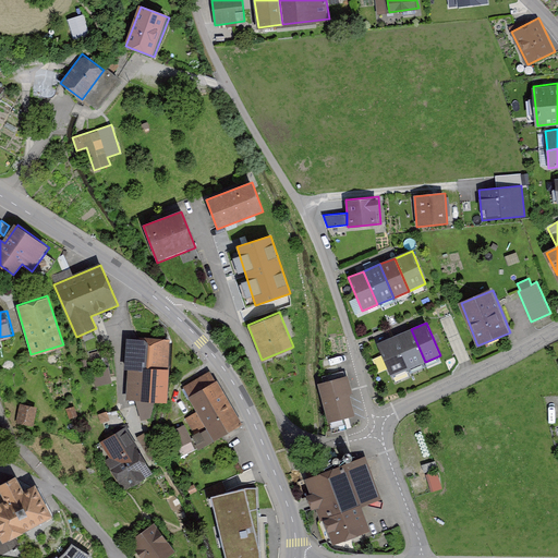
[(425,362),(411,329),(395,337),(409,370),(425,362)]
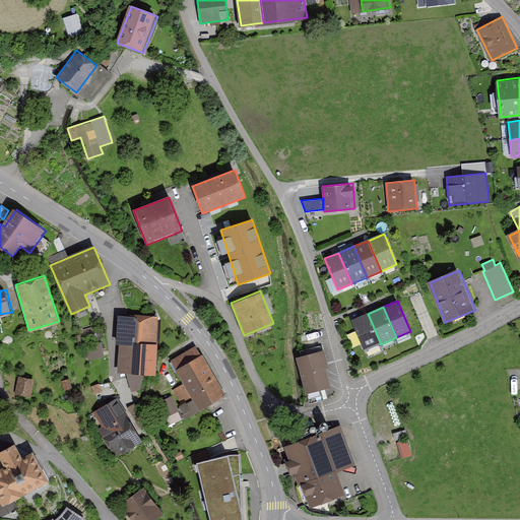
[(156,343),(158,316),(119,313),(117,342),(120,342),(118,371),(156,373),(158,343),(156,343)]
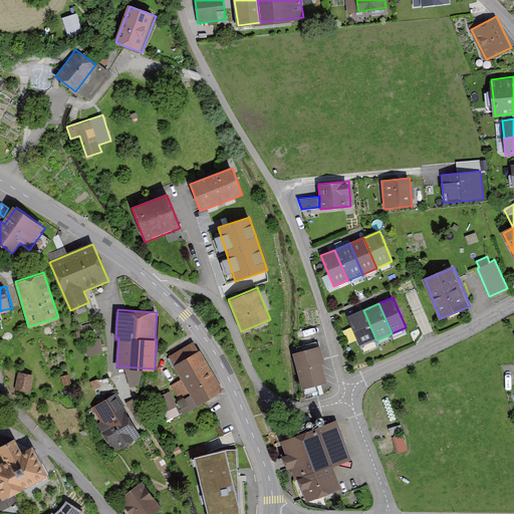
[(362,345),(376,340),(363,310),(349,315),(362,345)]
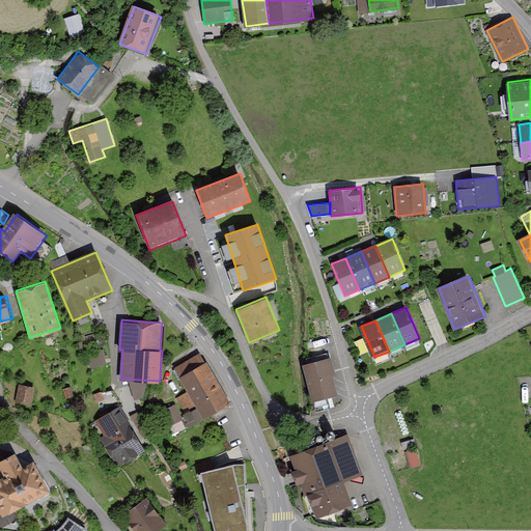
[(106,365),(103,350),(86,353),(90,368),(106,365)]
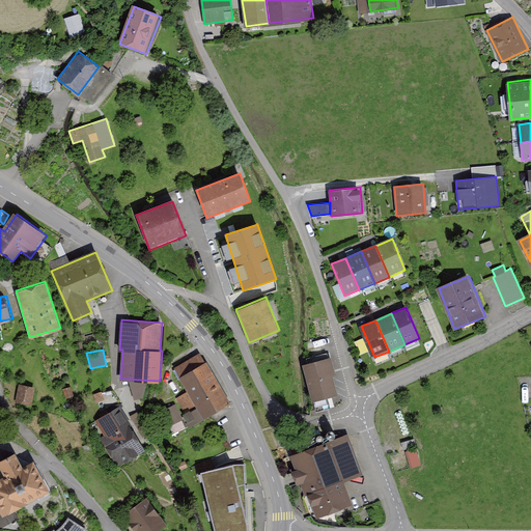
[(230,404),(200,354),(173,369),(187,392),(203,420),(230,404)]
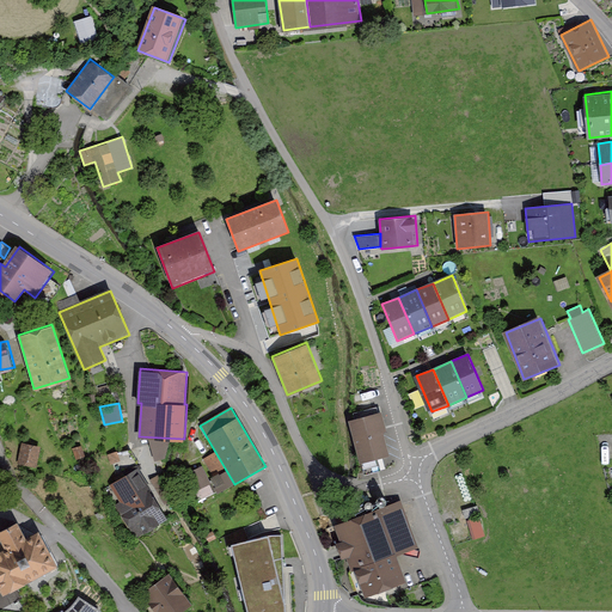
[(392,456),(381,410),(348,418),(359,463),(392,456)]
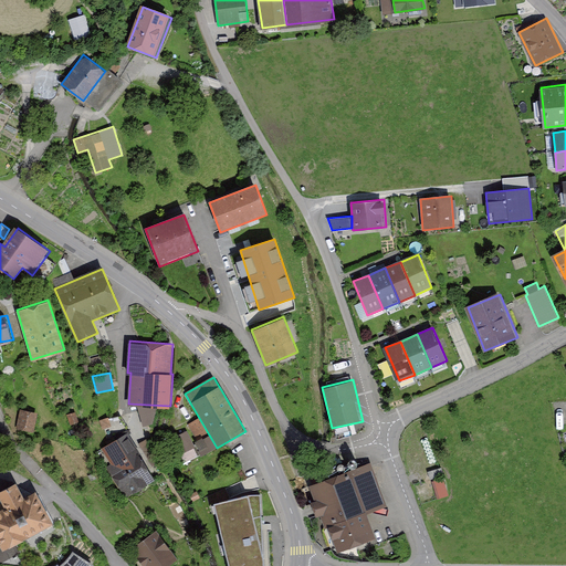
[(38,412),(20,409),(17,430),(33,433),(38,412)]
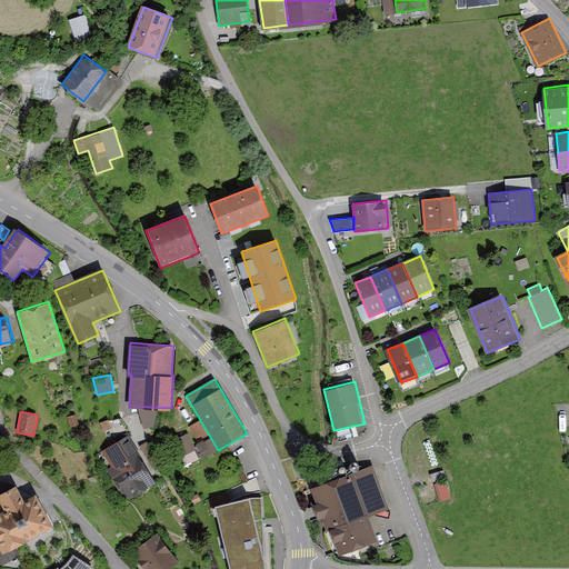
[(76,415),(67,417),(70,428),(79,426),(76,415)]
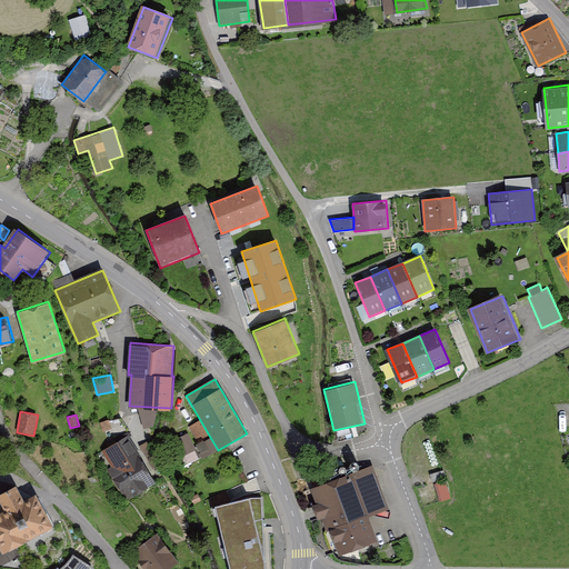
[(128,430),(121,418),(102,423),(109,440),(128,430)]
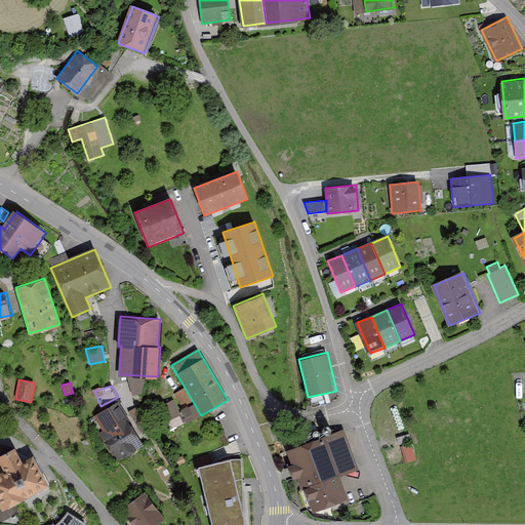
[(201,415),(185,388),(174,394),(184,410),(180,411),(188,423),(201,415)]
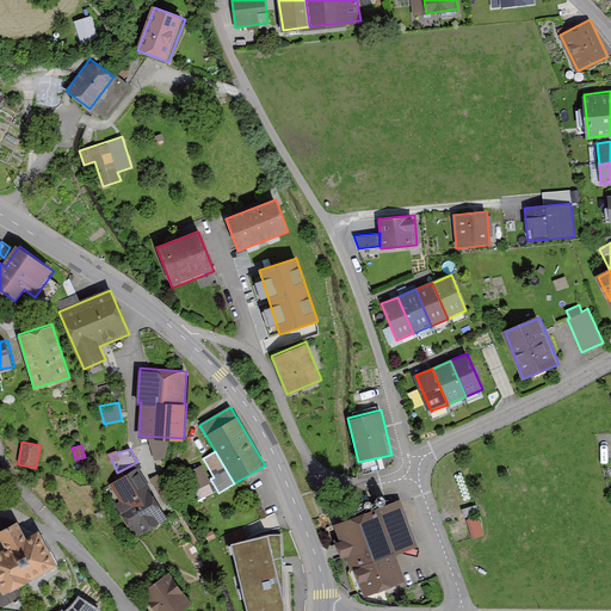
[(202,466),(179,476),(187,494),(210,482),(202,466)]
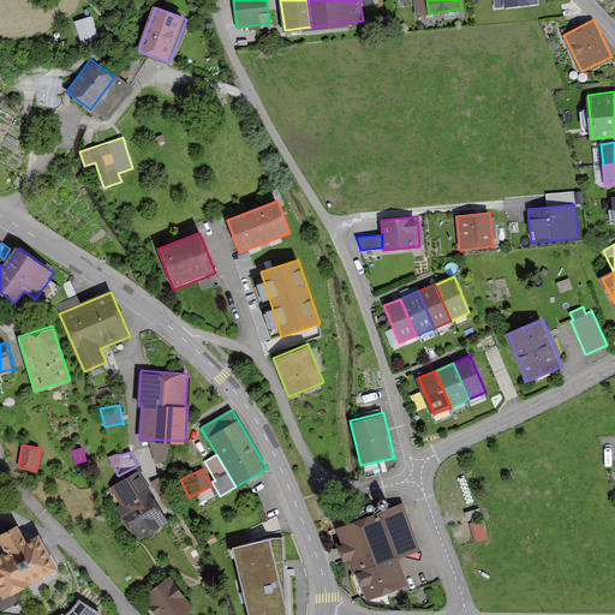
[(154,494),(138,470),(111,487),(123,505),(118,508),(137,541),(168,523),(151,495),(154,494)]
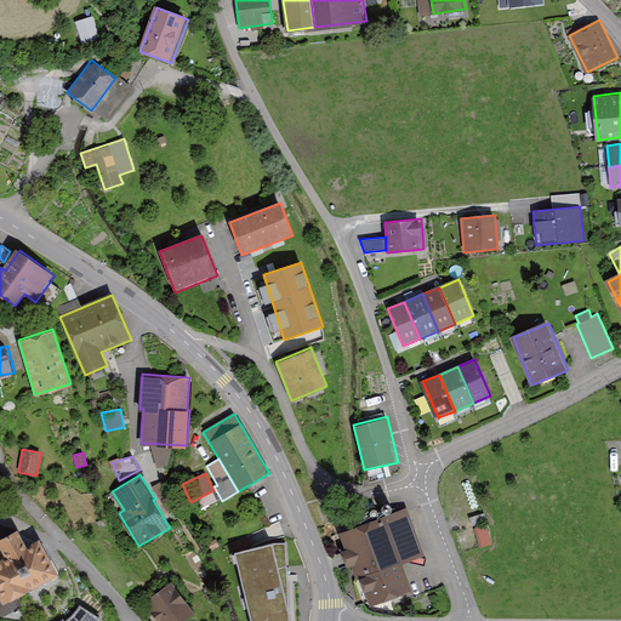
[(425,554),(406,507),(339,533),(345,548),(341,550),(347,565),(351,564),(366,605),(412,587),(403,563),(425,554)]
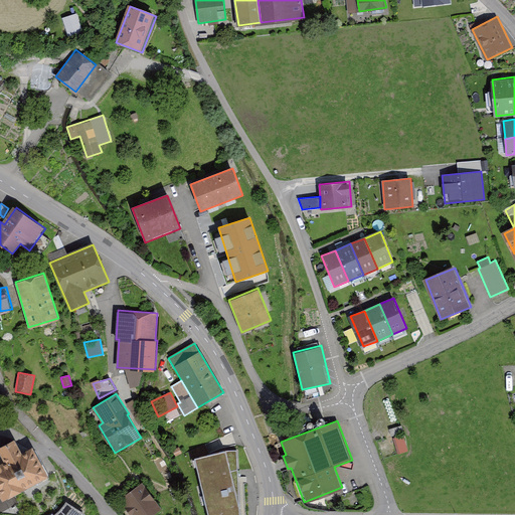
[(389,428),(398,454),(408,451),(399,425),(389,428)]
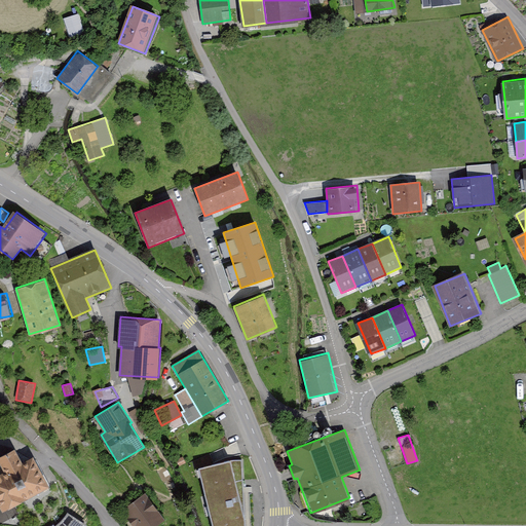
[(0,463),(5,474),(0,476),(0,505),(3,513),(49,488),(34,457),(23,463),(15,451),(0,458),(0,463)]
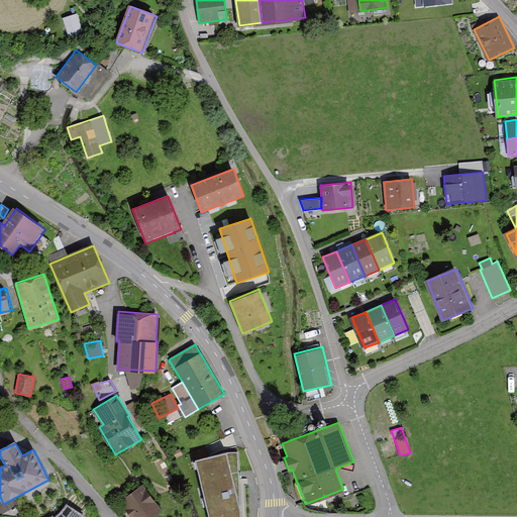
[(209,516),(240,516),(239,451),(227,451),(226,450),(195,457),(205,495),(209,516)]
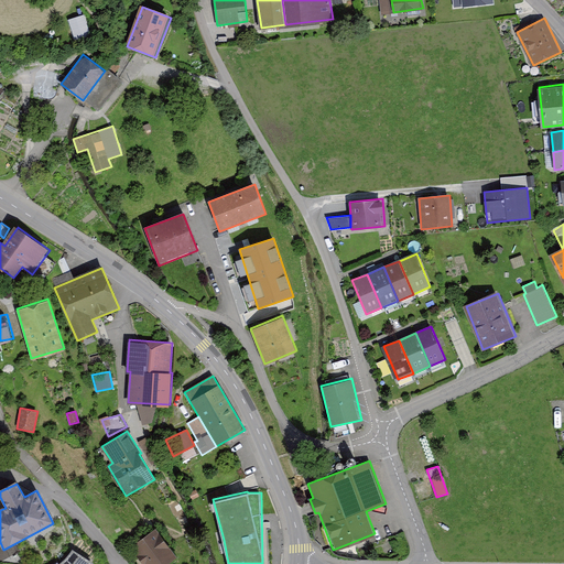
[(165,563),(177,555),(155,527),(129,546),(141,563),(165,563)]
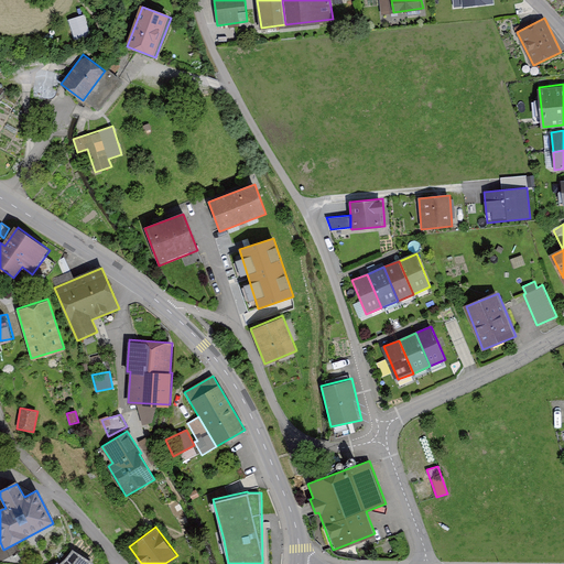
[(91,563),(94,561),(73,549),(64,559),(56,563),(91,563)]
